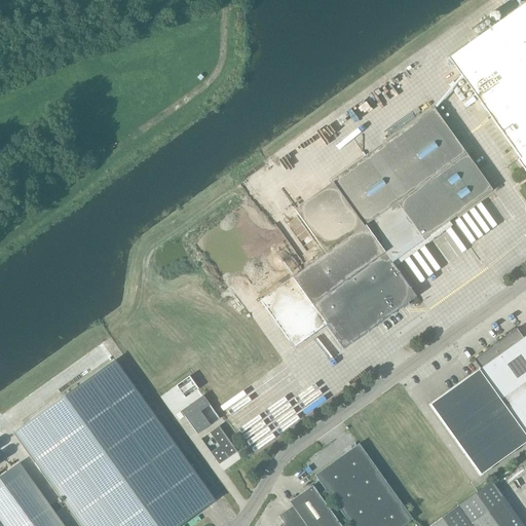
[(517,160),(525,173),(525,2),(448,59),(520,158),(517,160)]
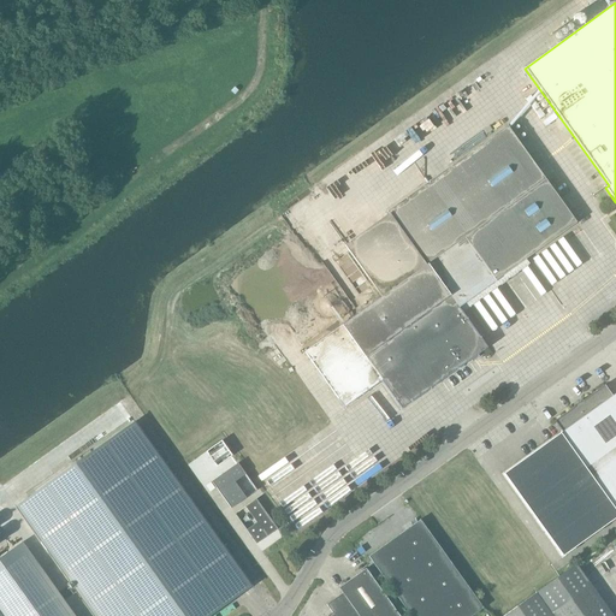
[(388,212),(390,217),(345,248),(381,297),(304,353),(344,408),(381,381),(402,409),(487,348),(458,308),(496,282),(575,225),(576,224),(563,206),(568,202),(564,197),(561,201),(507,126),(448,169),(388,212)]
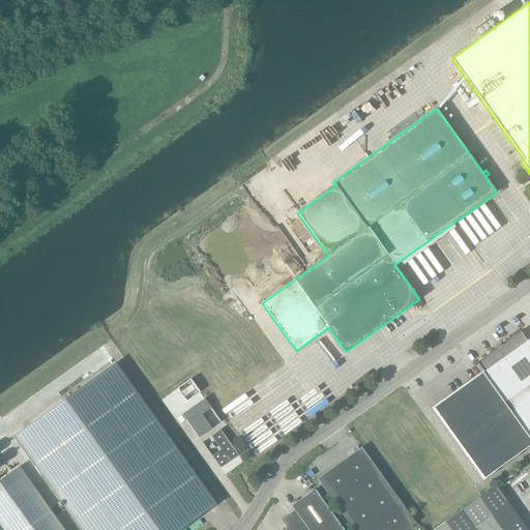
[(332,145),(339,141),(332,130),(325,136),(332,145)]
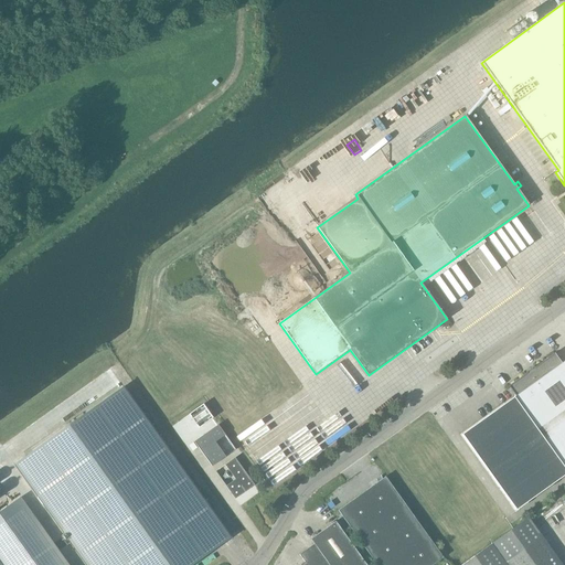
[(340,149),(348,159),(352,156),(344,146),(340,149)]
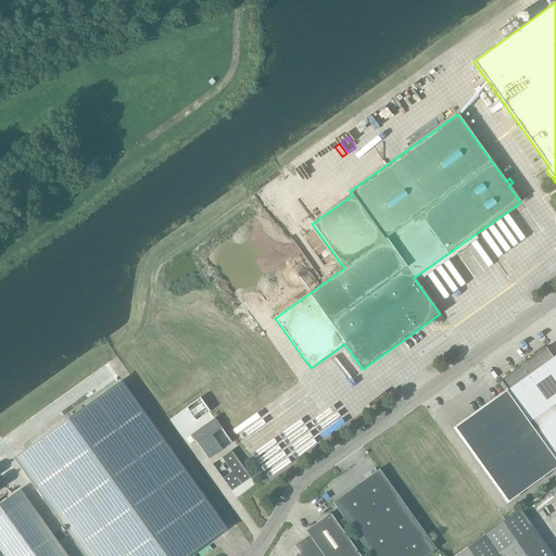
[(522,211),(516,215),(530,241),(536,238),(522,211)]
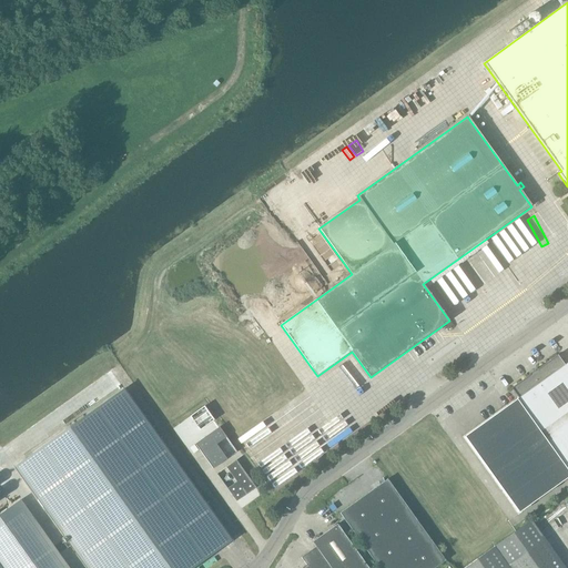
[(515,253),(523,247),(511,232),(504,237),(515,253)]
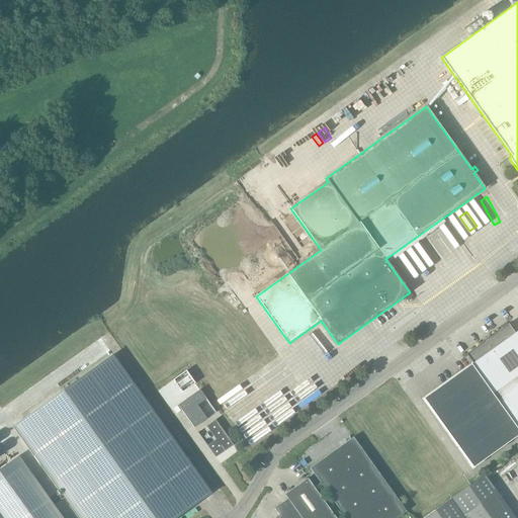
[(459,230),(464,227),(459,217),(453,220),(459,230)]
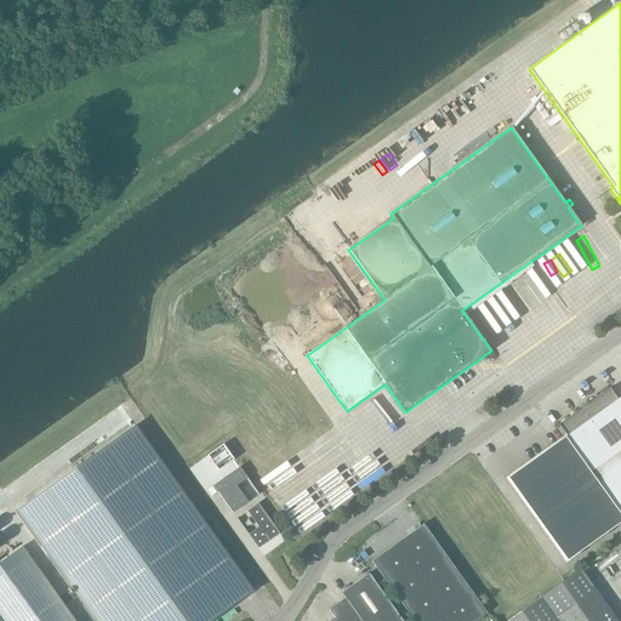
[(620,397),(617,399),(609,388),(587,404),(586,404),(585,406),(559,425),(567,436),(507,478),(567,562),(620,522),(620,397)]
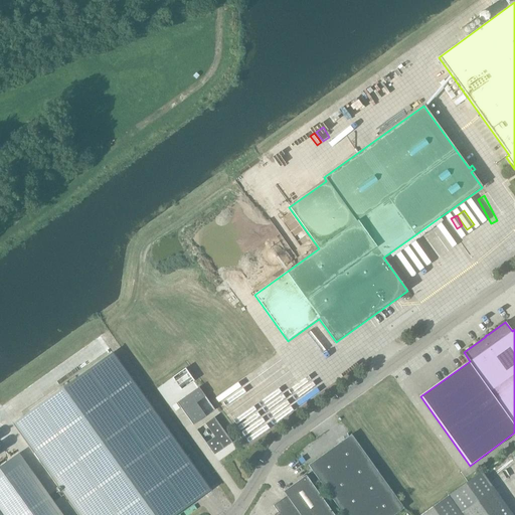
[(176,514),(210,491),(112,353),(14,423),(78,514),(176,514)]
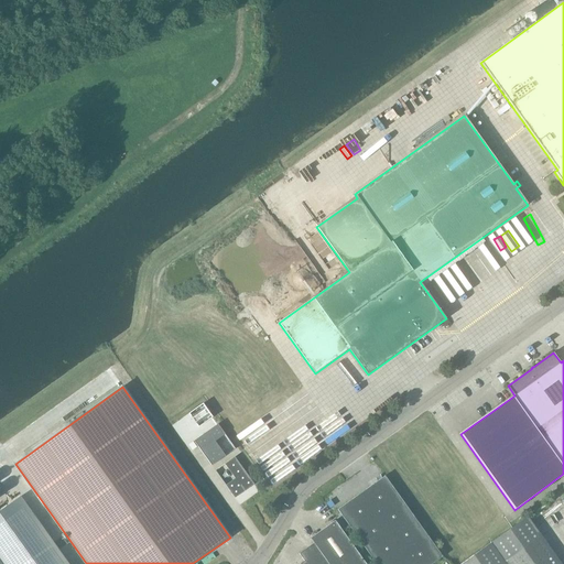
[(212,466),(225,456),(214,442),(224,434),(234,449),(232,451),(235,449),(217,424),(194,441),(212,466)]
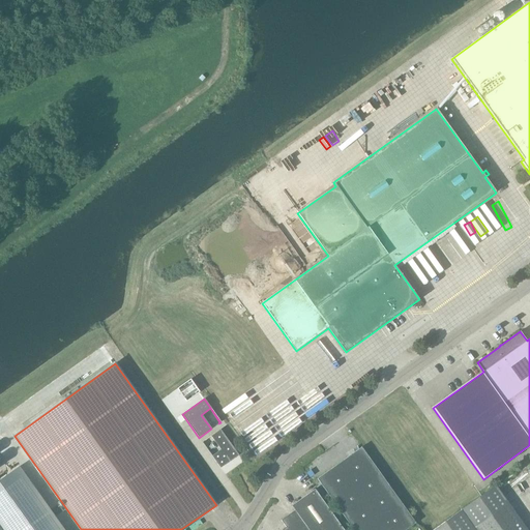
[(239,455),(221,430),(211,437),(221,450),(212,457),(203,443),(202,443),(221,469),(239,455)]
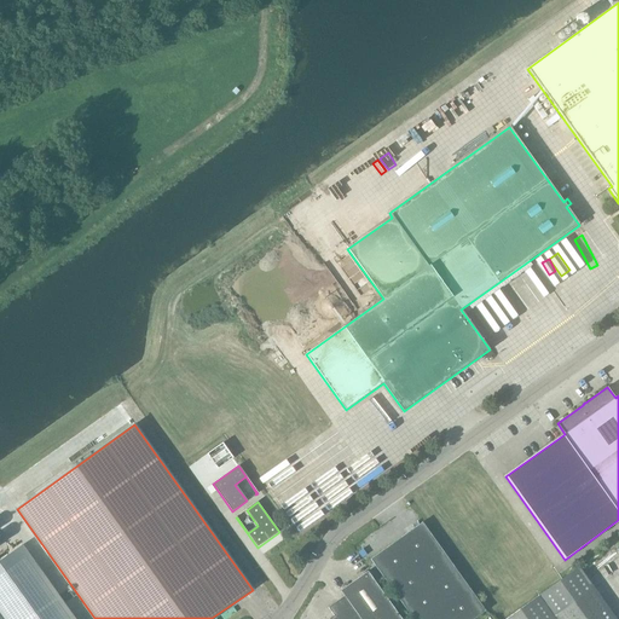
[(370,560),(412,618),(474,618),(486,612),(422,524),(370,560)]
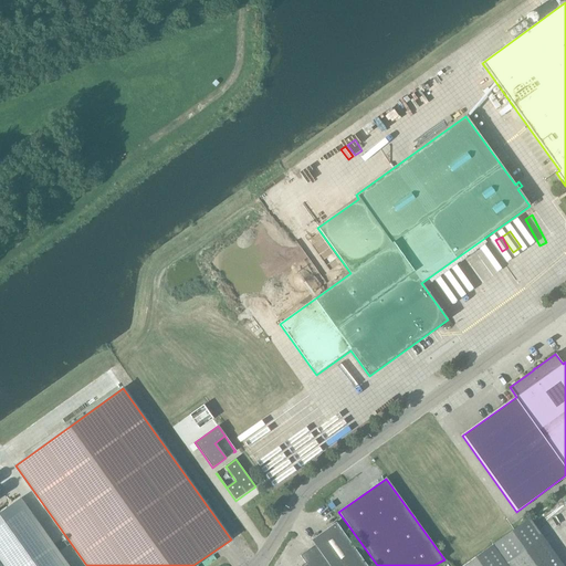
[(67,565),(20,500),(0,513),(0,565),(67,565)]
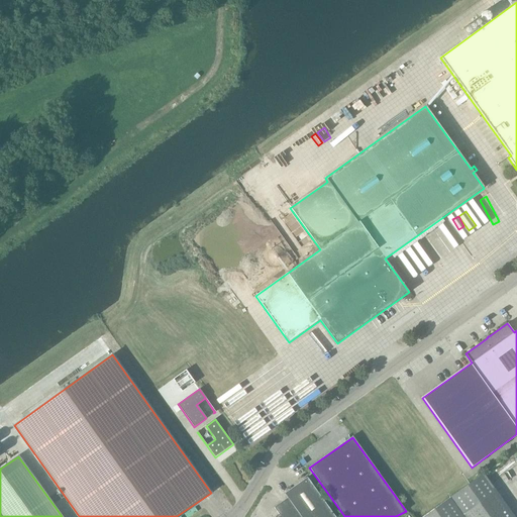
[(451,497),(466,516),(514,516),(483,474),(451,497)]
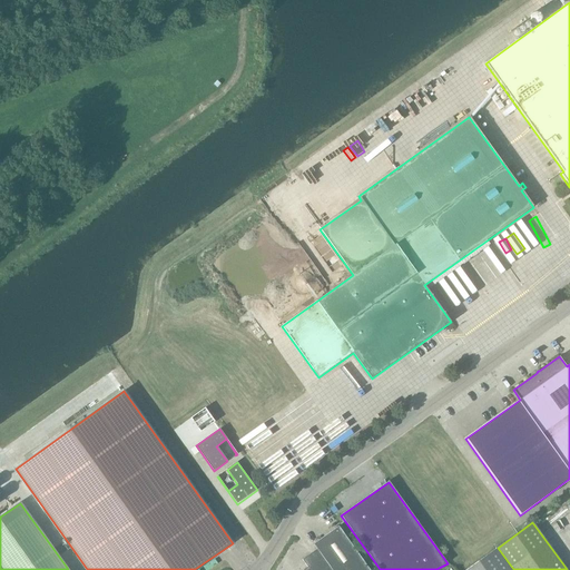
[(369,569),(338,527),(313,544),(317,550),(302,560),(307,568),(304,569),(369,569)]
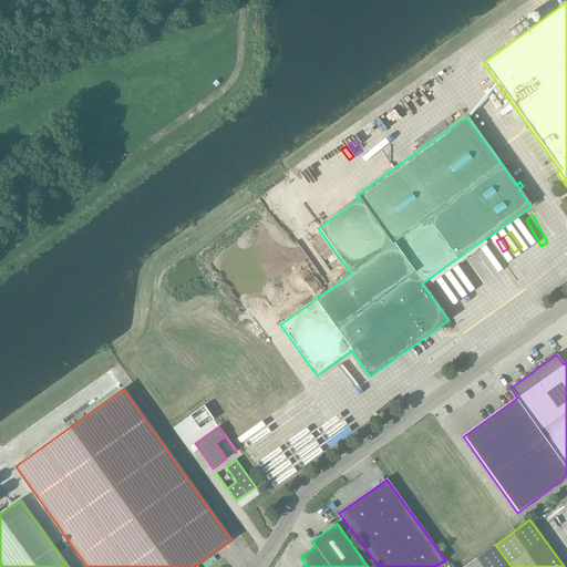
[(511,566),(495,545),(463,566),(511,566)]
